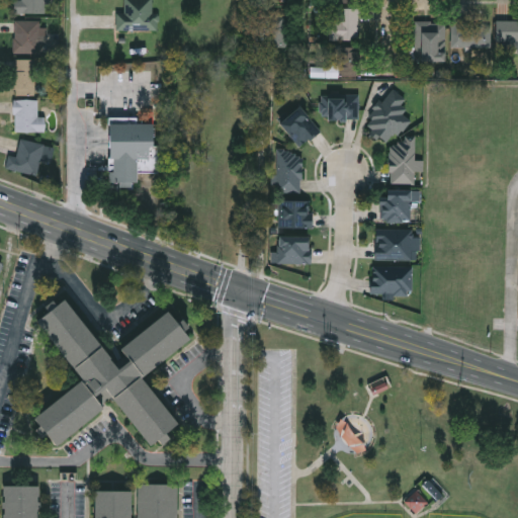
[(21,1),(21,0),(45,0),(45,13),(14,13),(14,1),(21,1)]
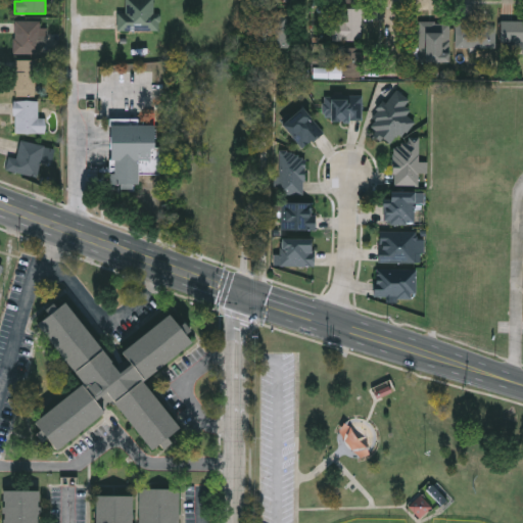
[(154,0),(155,10),(160,10),(160,28),(119,29),(117,12),(126,12),(126,0),(154,0)]
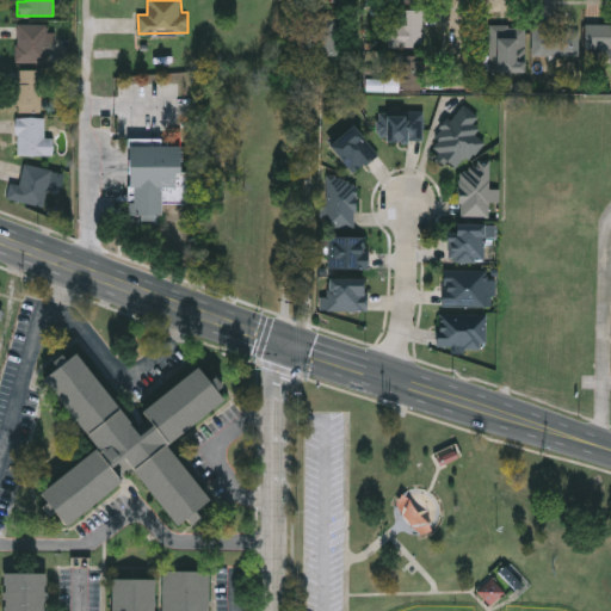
[(421,10),(421,47),(387,47),(387,10),(421,10)]
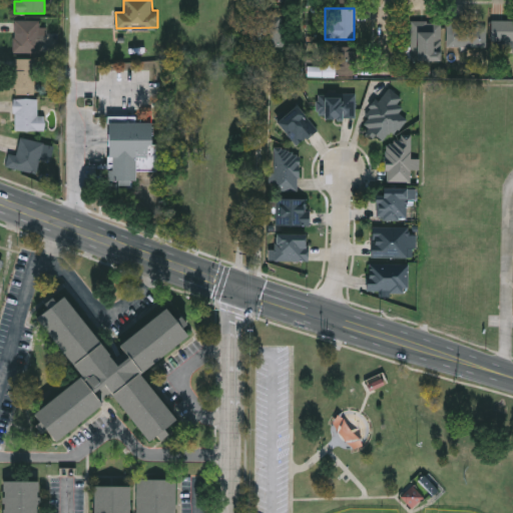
[(13,52),(14,20),(39,20),(39,52),(13,52)]
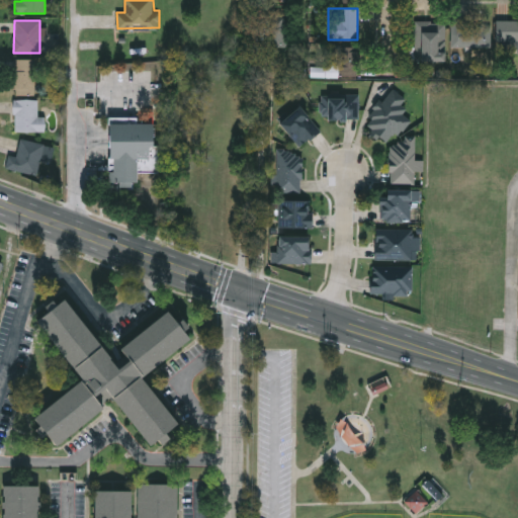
[(444,62),(414,62),(414,21),(444,21),(444,62)]
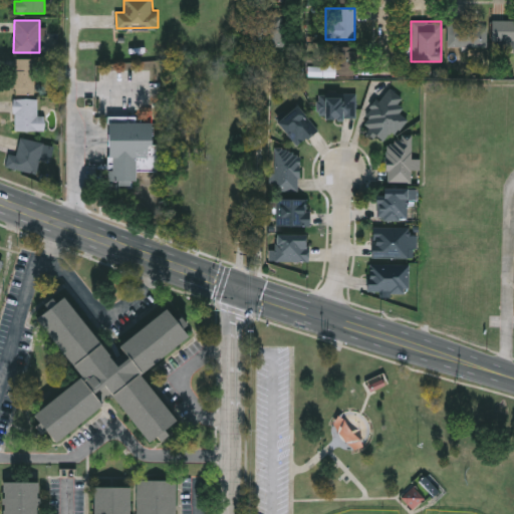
[(492,21),(513,21),(513,53),(512,53),(512,43),(492,43),(492,21)]
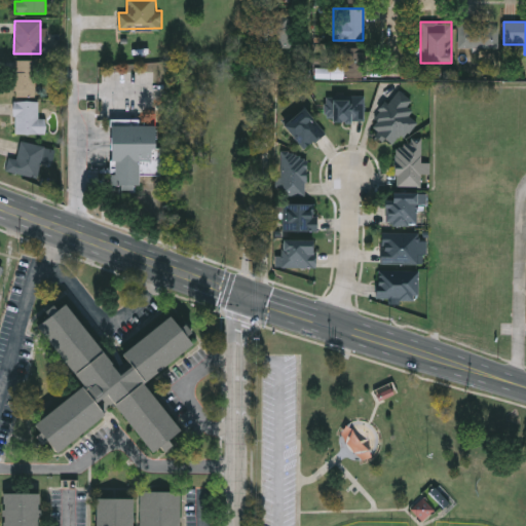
[(458,48),(458,23),(496,23),(496,48),(458,48)]
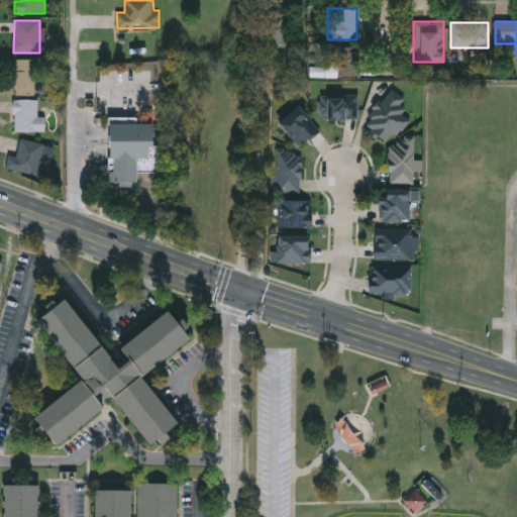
[(310,77),(310,67),(338,67),(338,50),(354,50),(353,78),(310,77)]
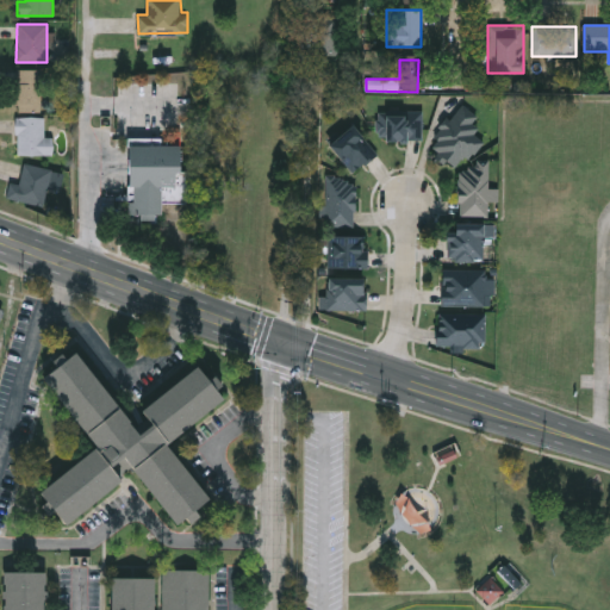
[(41,70),(41,112),(16,112),(16,70),(41,70)]
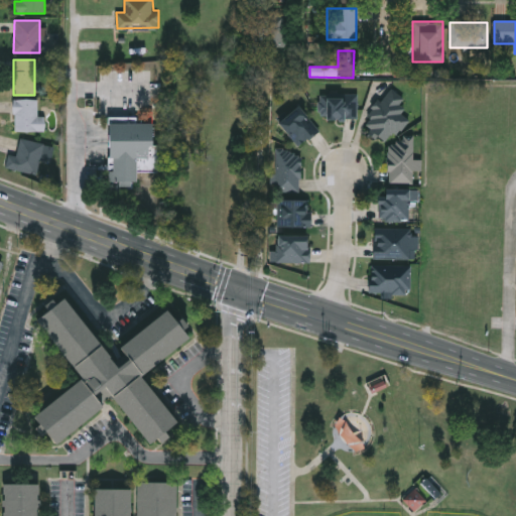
[(368,134),(375,139),(378,136),(385,142),(393,132),(396,135),(400,131),(401,132),(410,121),(402,114),(406,109),(400,105),(405,99),(391,88),(381,101),(378,99),(370,108),(372,110),(367,117),(371,120),(366,126),(371,130),(368,134)]
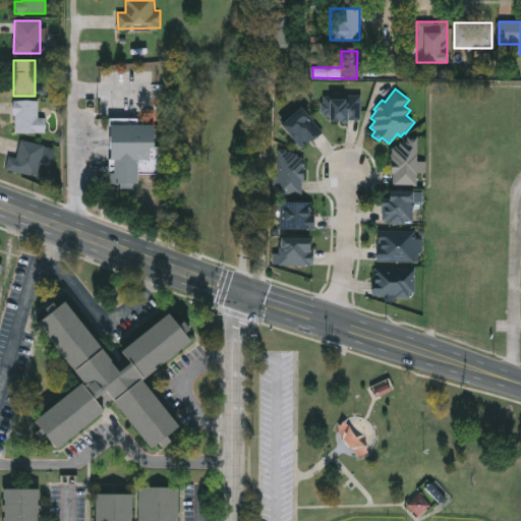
[(324,96),(360,96),(360,121),(324,121),(324,96)]
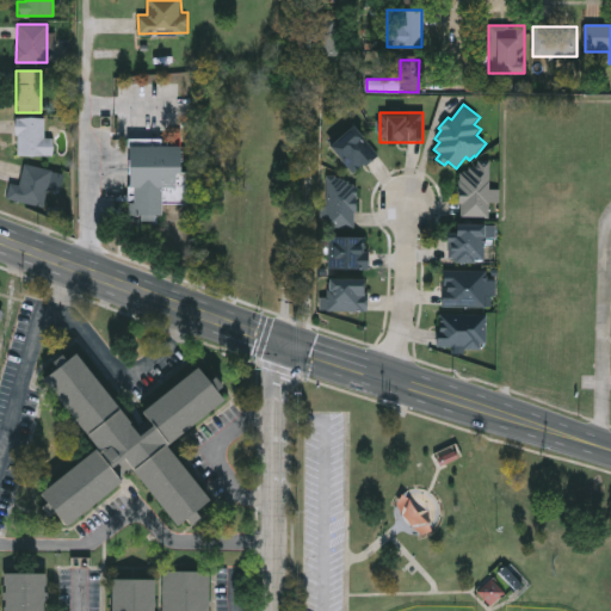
[(43,139),(53,139),(53,156),(16,156),(16,118),(43,118),(43,139)]
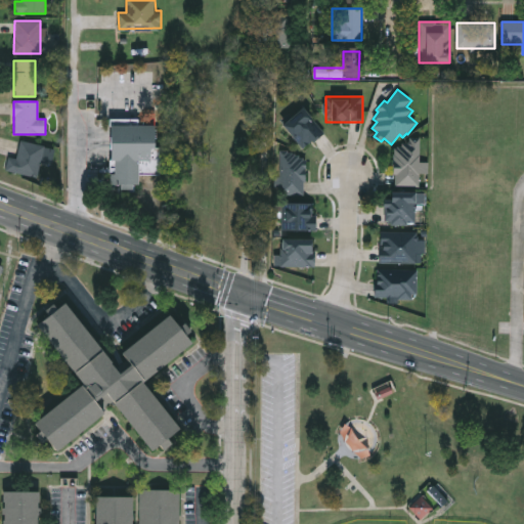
[(323,130),(304,149),(281,127),(301,107),(323,130)]
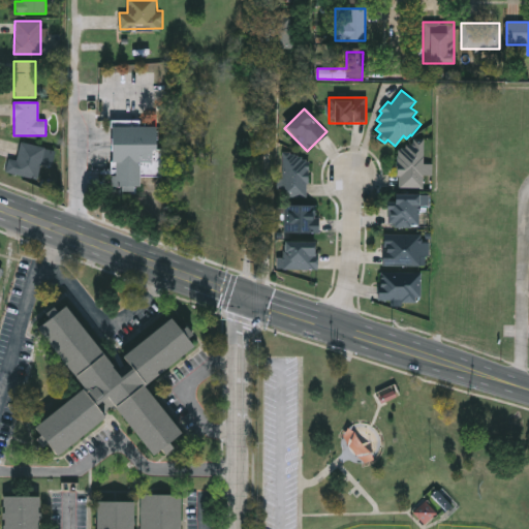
[(111,119),(159,120),(158,173),(141,173),(141,186),(111,186),(111,119)]
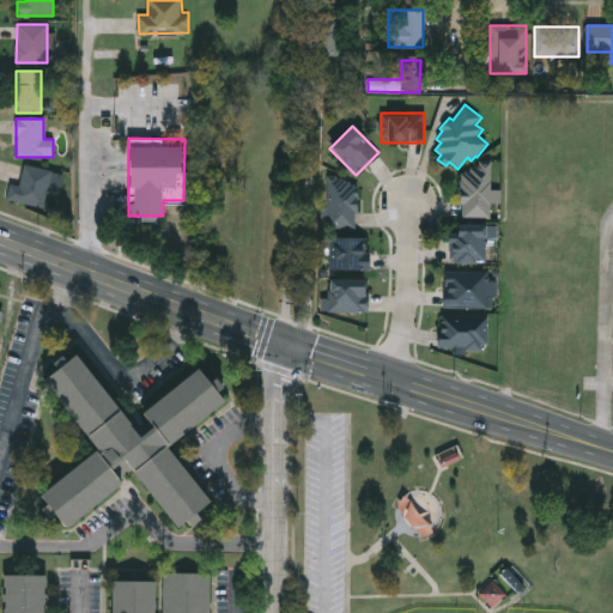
[(491,190),(492,162),(479,162),(479,164),(477,168),(469,168),(469,171),(465,171),(465,173),(460,173),(459,205),(462,205),(462,214),(463,218),(490,219),(491,202),(501,202),(501,190),(491,190)]
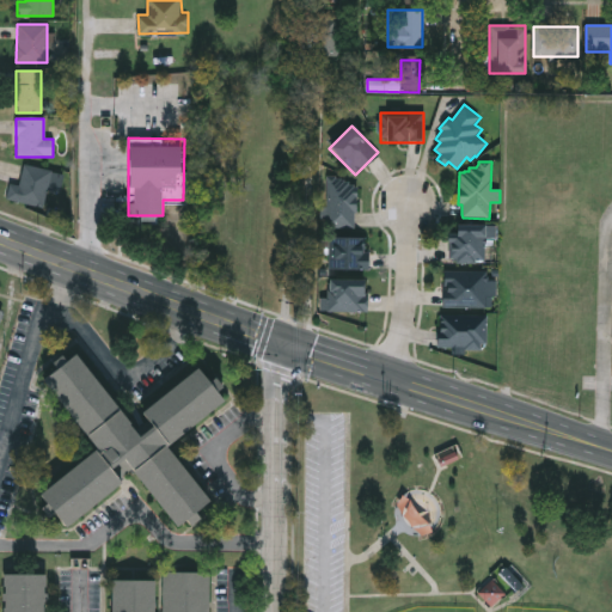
[(18,184),(24,164),(53,171),(43,208),(6,199),(11,182),(18,184)]
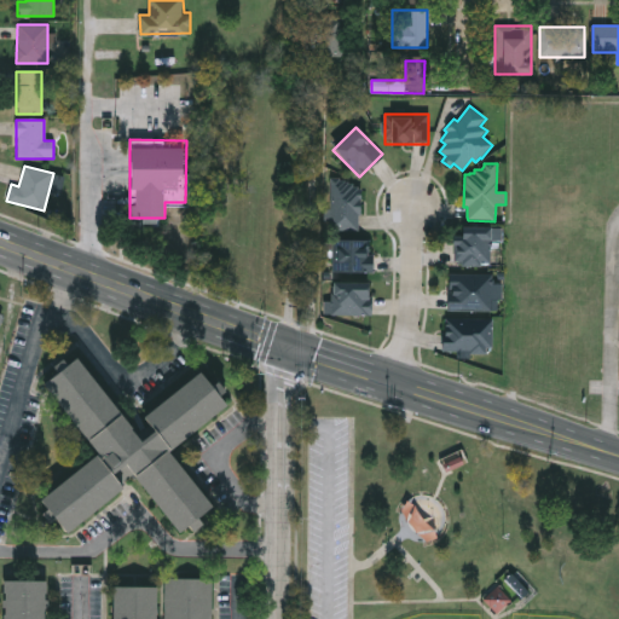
[(330,230),(330,180),(360,180),(360,230),(330,230)]
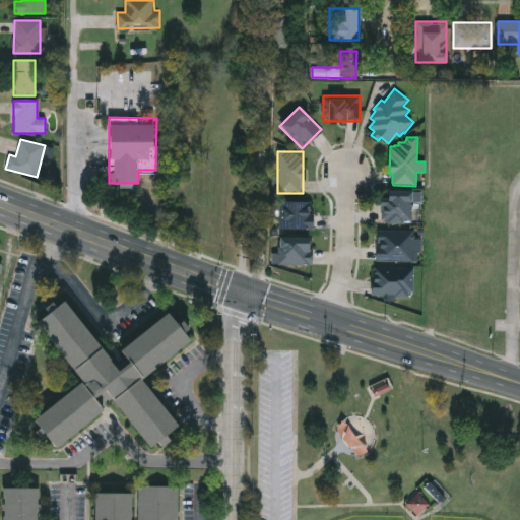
[(380,199),(386,199),(386,190),(412,190),(412,222),(380,222),(380,199)]
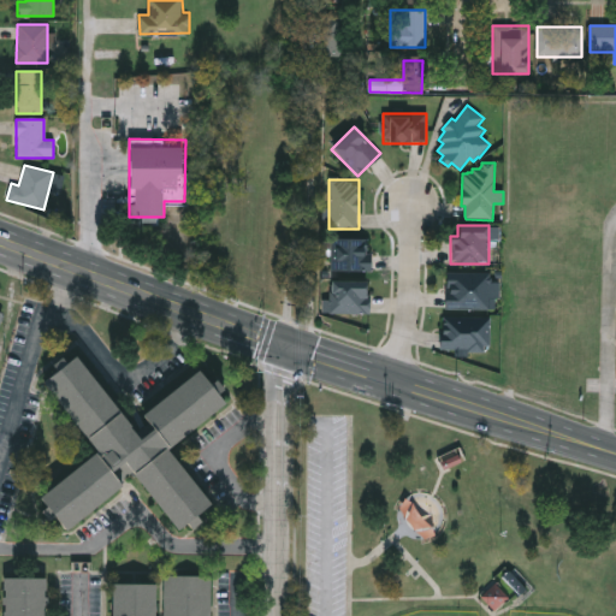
[(369,270),(329,270),(329,238),(369,238),(369,270)]
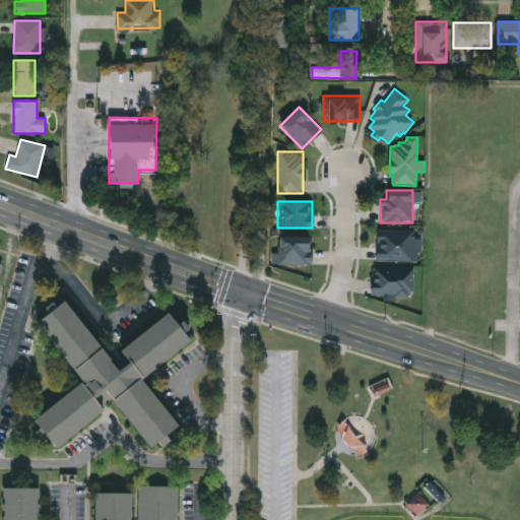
[(376,259),(376,230),(414,230),(414,259),(376,259)]
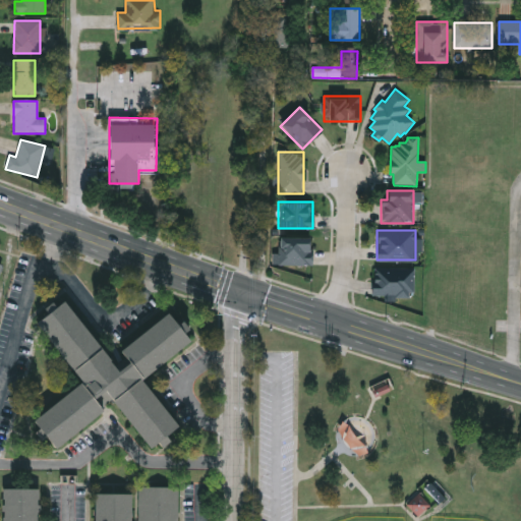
[(279,236),(312,236),(312,264),(279,264),(279,236)]
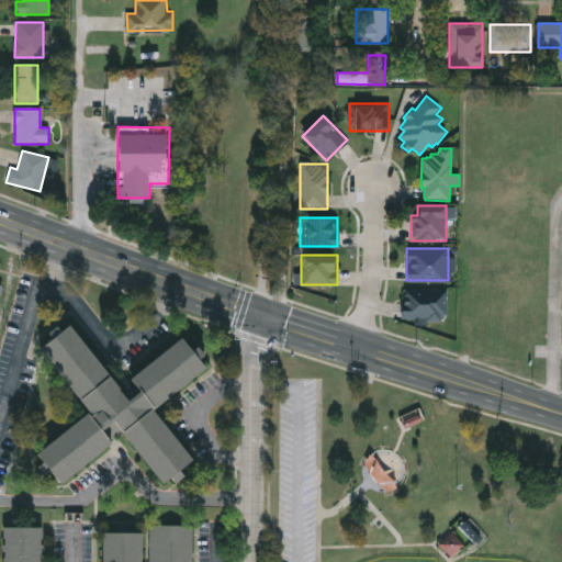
[(402,319),(402,288),(446,288),(446,319),(402,319)]
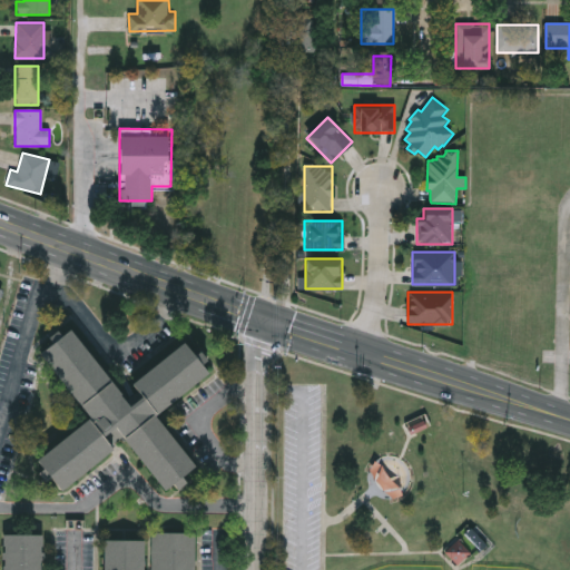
[(90,420),(39,352),(71,327),(129,404),(141,395),(131,381),(185,341),(209,373),(156,413),(196,465),(184,475),(186,480),(168,493),(125,438),(115,445),(118,450),(61,492),(37,460),(90,420)]
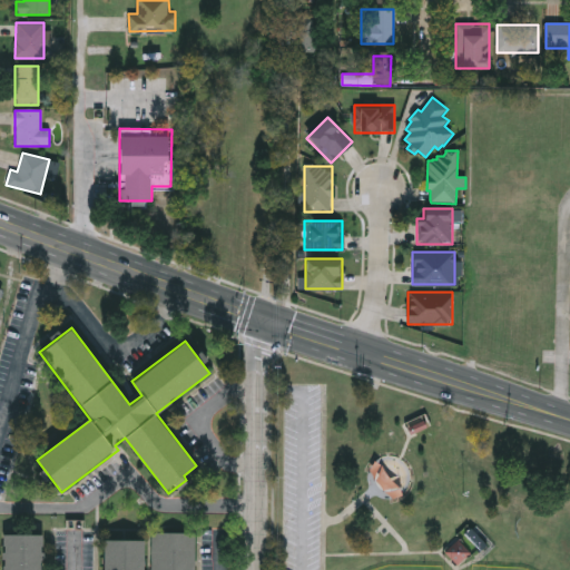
[(465,533),(473,524),(489,539),(481,548),(465,533)]
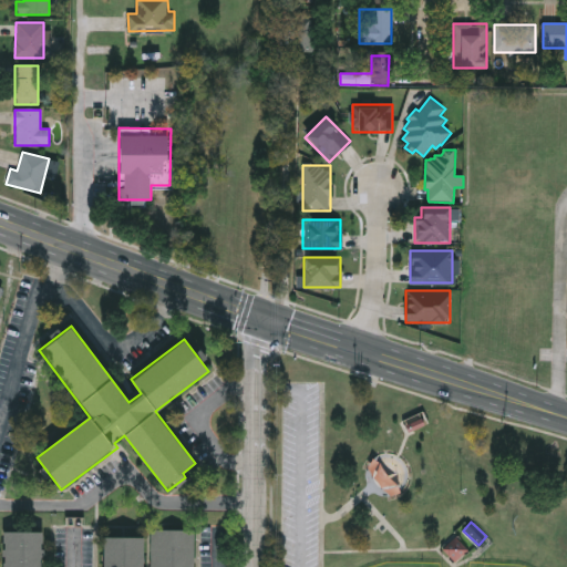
[(195,531),(195,566),(151,566),(151,531),(195,531)]
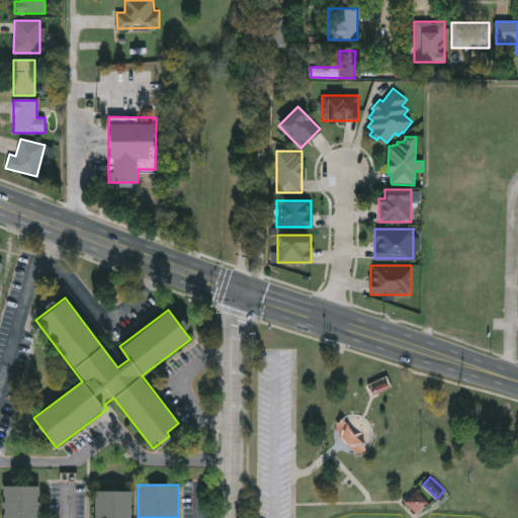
[(38,486),(38,517),(2,517),(2,486),(38,486)]
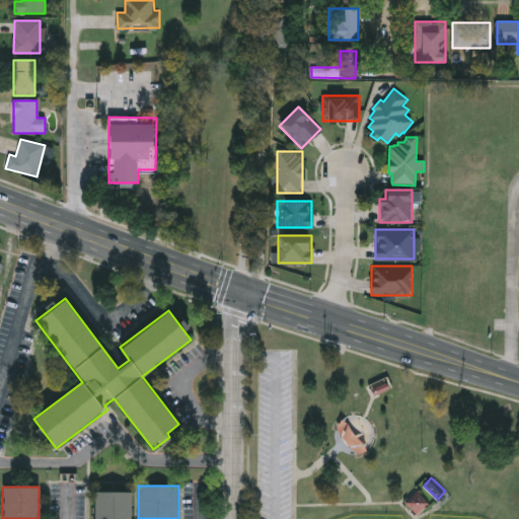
[(419,514),(404,503),(417,489),(430,500),(419,514)]
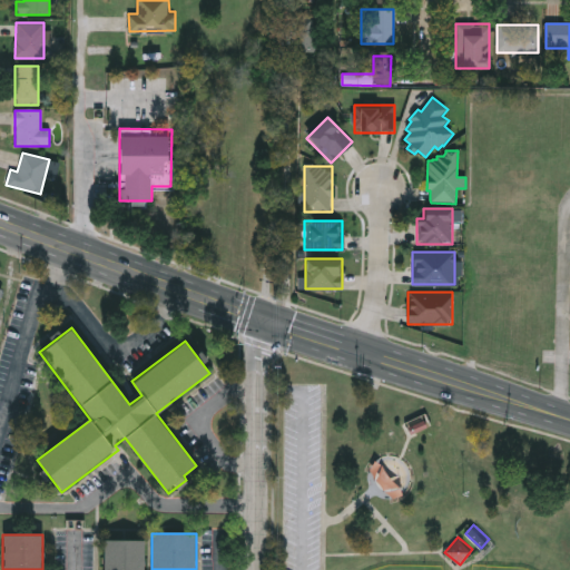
[(144,569),(104,569),(104,540),(144,540),(144,569)]
